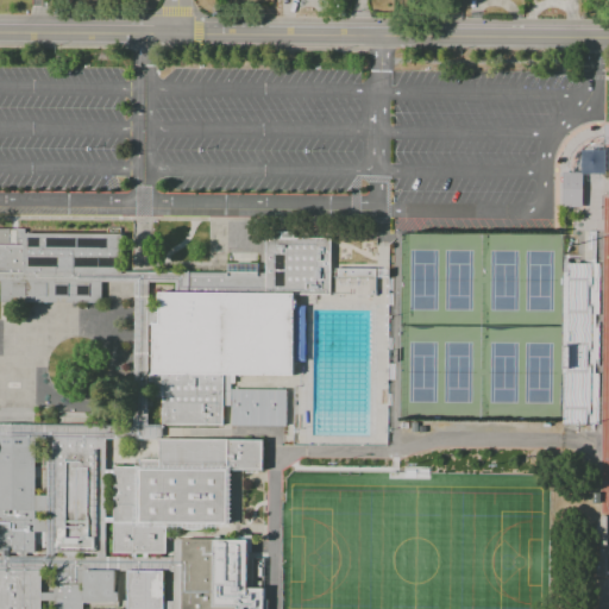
[(581,207),(582,173),(562,173),(560,207),(581,207)]
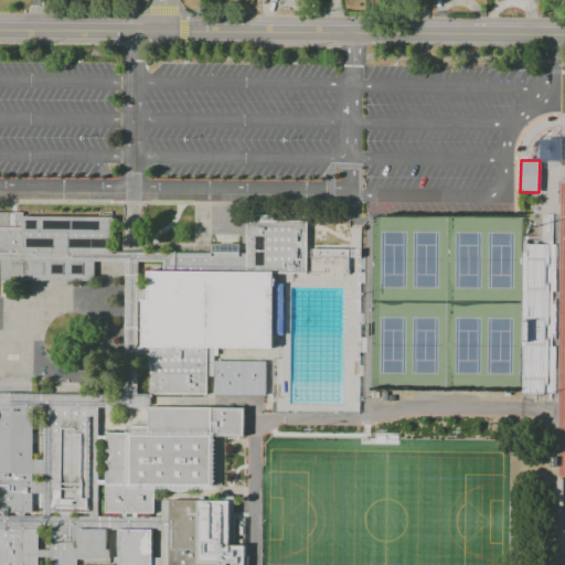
[(0,213),(0,281),(95,281),(95,255),(112,255),(113,212),(99,212),(99,217),(23,217),(23,213),(0,213)]
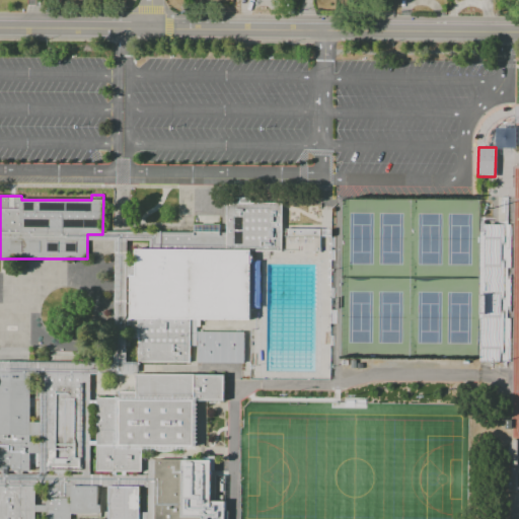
[(190,362),(139,362),(139,319),(130,319),(130,276),(136,276),(136,250),(161,249),(161,232),(226,233),(227,198),(252,198),(252,203),(283,204),(282,252),(249,251),(249,320),(190,319),(190,362)]
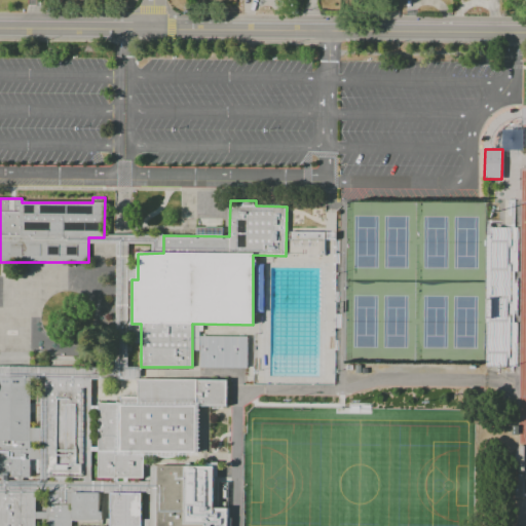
[(290,232),(290,255),(325,255),(325,233),(290,232)]
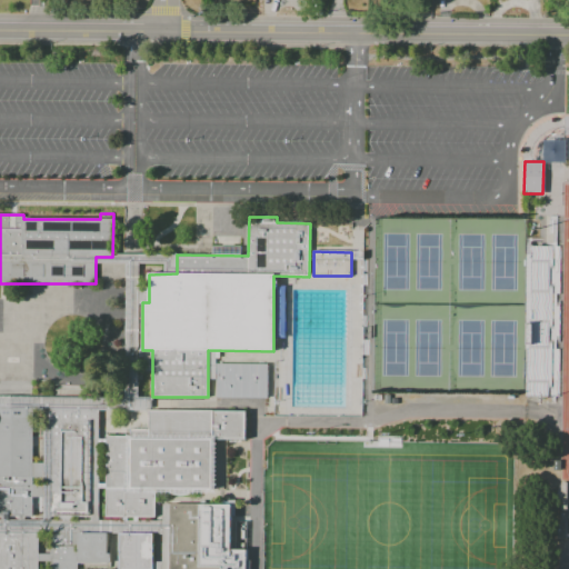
[(216,363),(216,399),(267,399),(268,365),(216,363)]
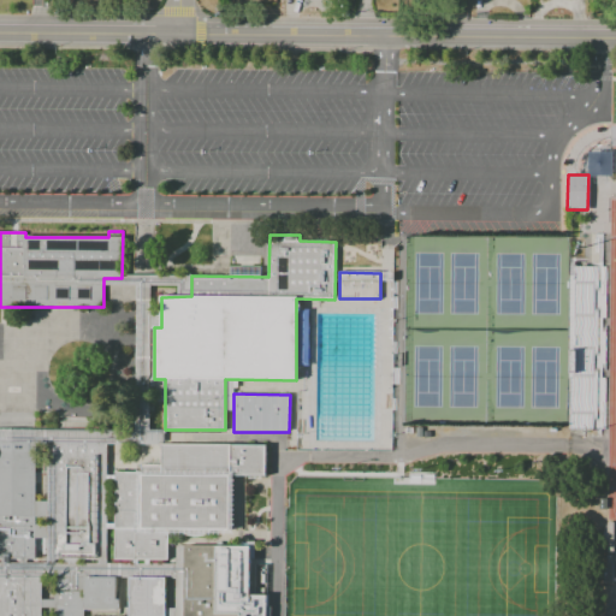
[(47,445),(107,445),(107,563),(47,563),(47,445)]
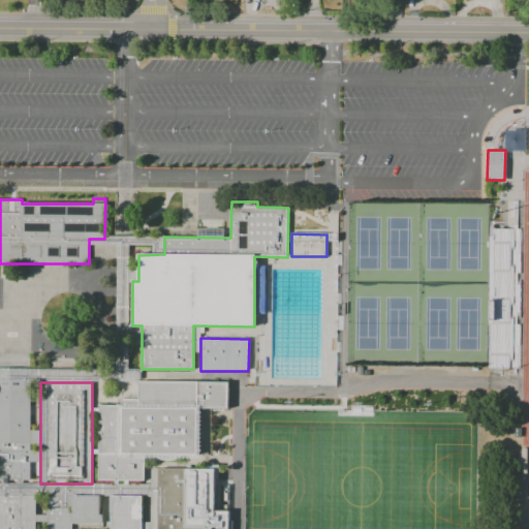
[(100,407),(99,480),(144,480),(144,456),(155,457),(156,459),(166,462),(176,461),(176,457),(198,457),(198,409),(228,409),(228,383),(139,382),(138,401),(122,401),(122,408),(100,407)]
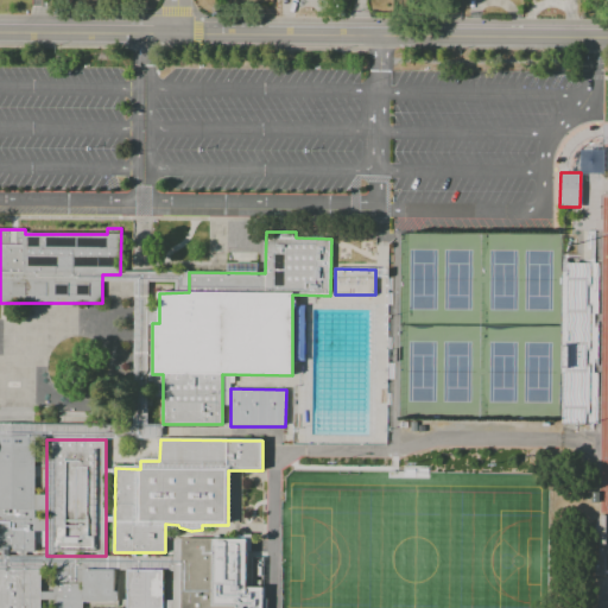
[(0,444),(0,552),(33,552),(35,444),(0,444)]
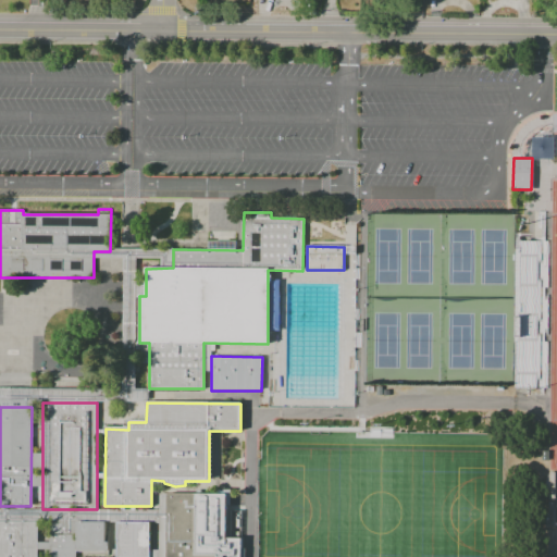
[(166,556),(243,556),(243,537),(226,537),(226,495),(168,495),(166,556)]
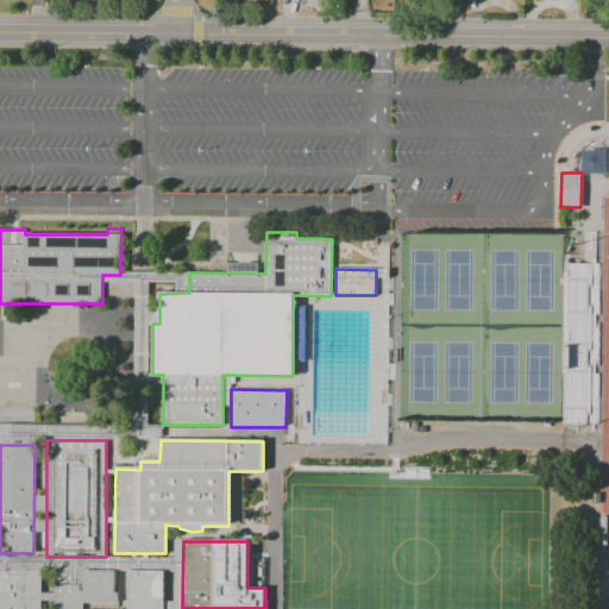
[(0,608),(42,608),(42,571),(0,571),(0,608)]
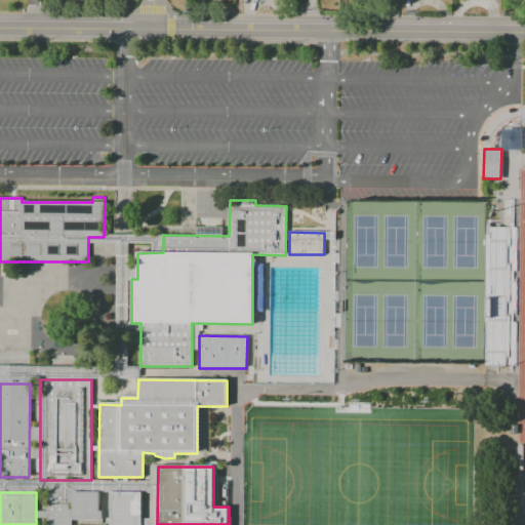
[(48,524),(48,493),(99,493),(99,511),(103,511),(103,521),(72,520),(72,524),(48,524)]
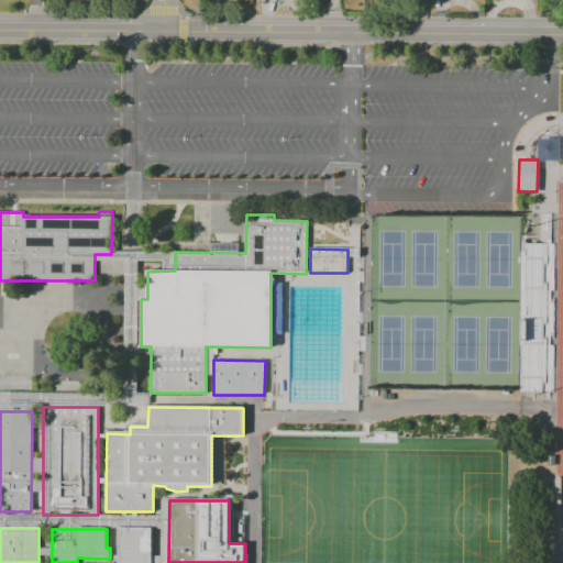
[(152,562),(119,562),(119,529),(152,529),(152,562)]
